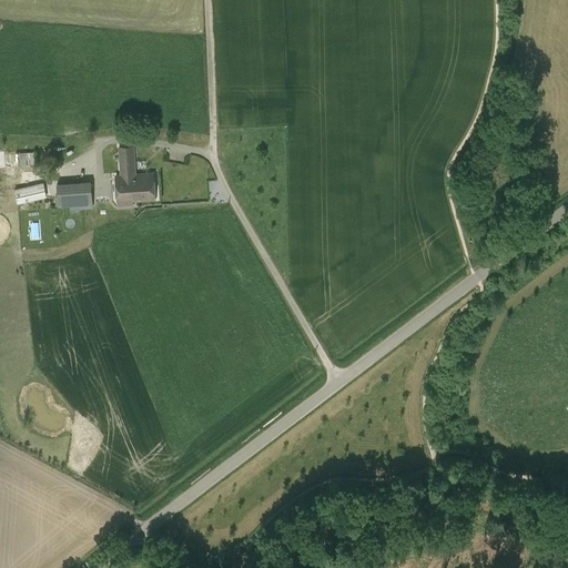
[(241,134),(223,135),(223,146),(242,145),(241,134)]
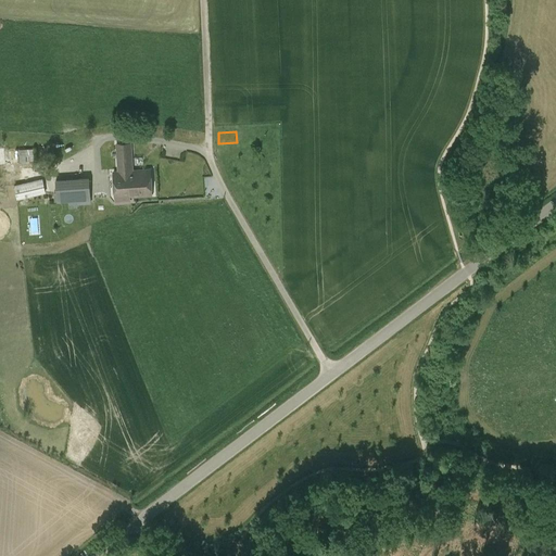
[(118,173),(113,173),(114,198),(151,194),(150,171),(133,172),(130,143),(116,144),(118,173)]
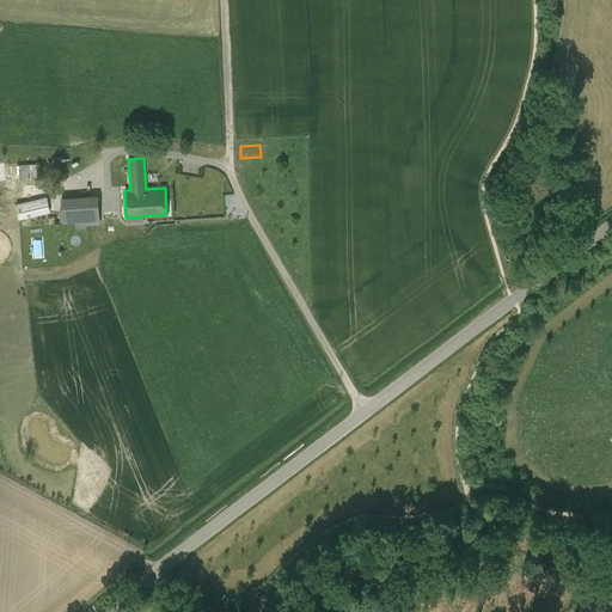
[(28,164),(20,164),(22,181),(29,179),(37,179),(37,164),(28,164)]
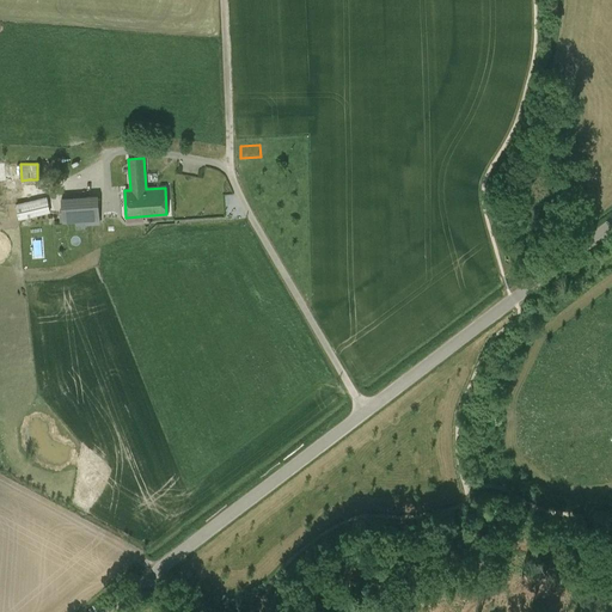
[(238,194),(225,195),(226,208),(236,208),(237,212),(226,213),(226,216),(238,215),(238,194)]
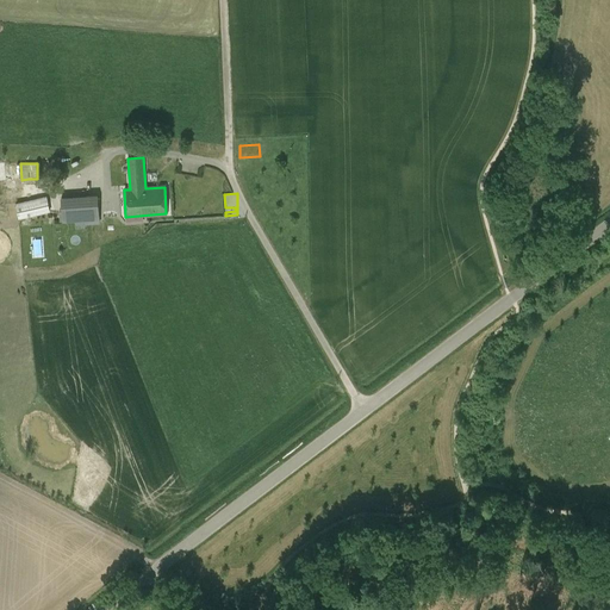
[(100,223),(98,194),(61,198),(63,222),(85,221),(85,224),(100,223)]
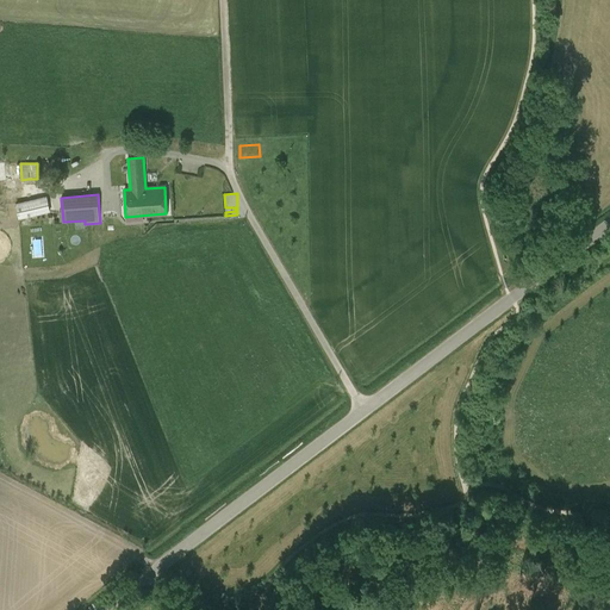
[(19,218),(50,211),(48,201),(17,209),(19,218)]
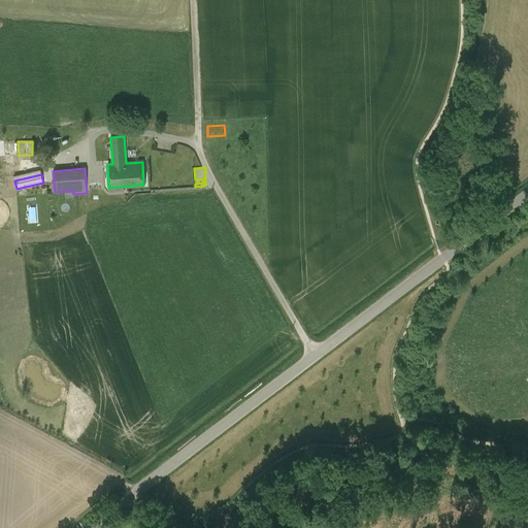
All buildings are outlined.
